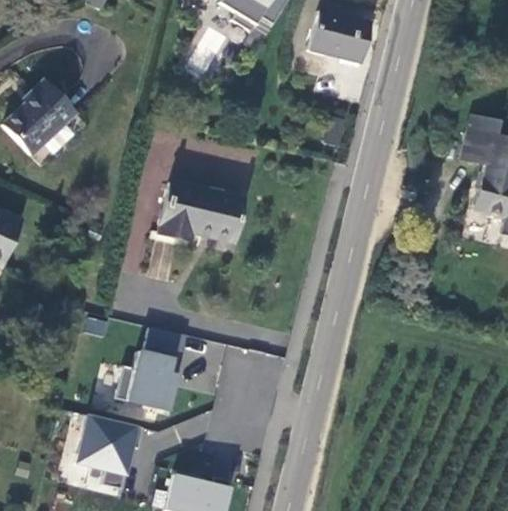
[(90,0),(89,3),(105,11),(109,0),(90,0)]
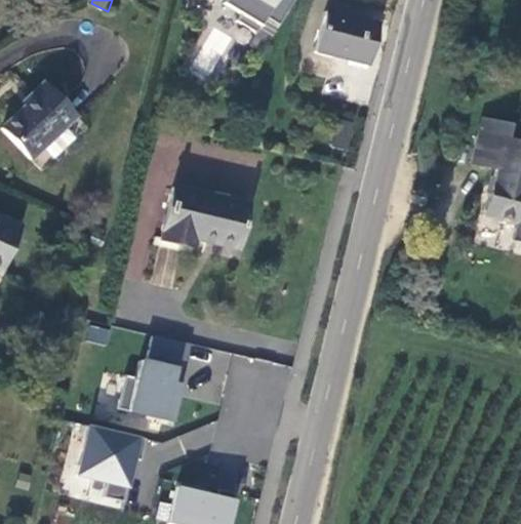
[(238,19),(257,31),(267,15),(276,0),(225,0),(224,2),(242,12),(238,19)]
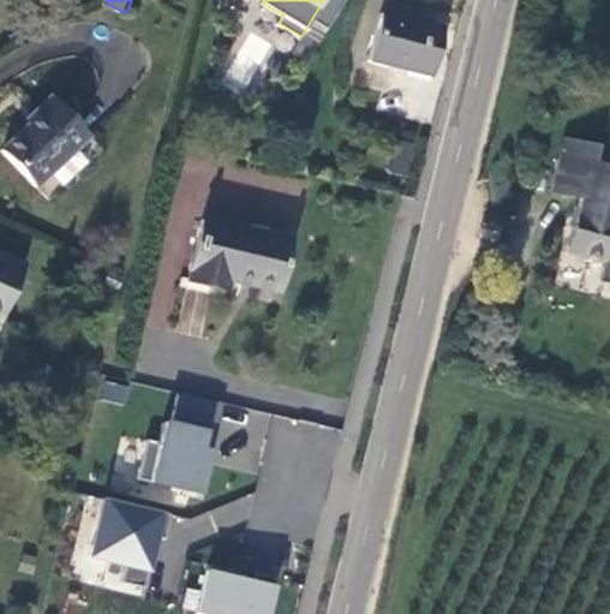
[(345,0),(323,0),(312,18),(329,28),(345,0)]
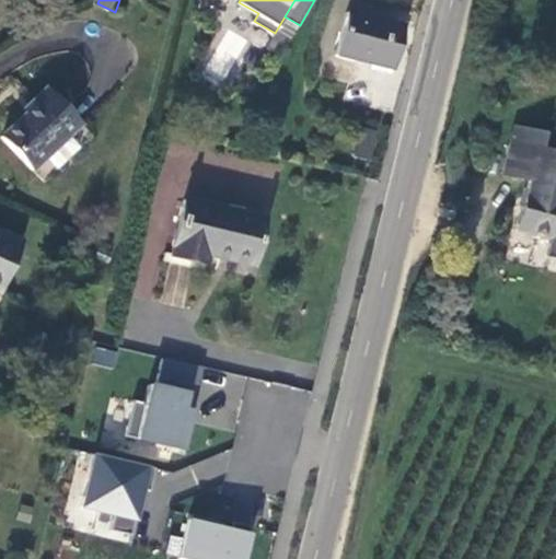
[(393,71),(406,27),(351,13),(339,57),(393,71)]
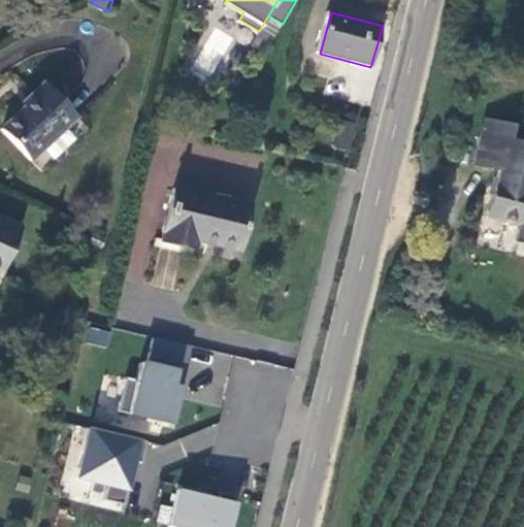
[(197,67),(218,77),(237,37),(218,27),(197,67)]
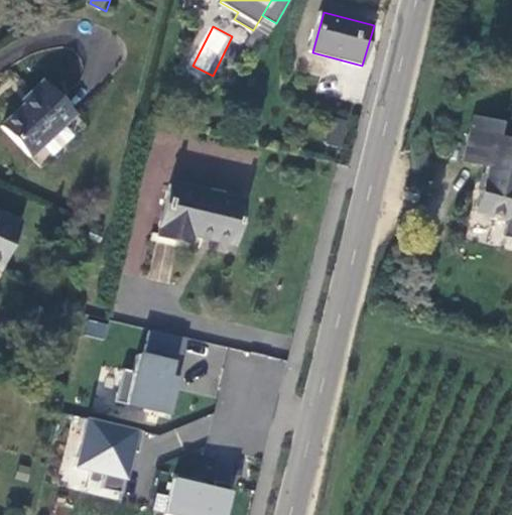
[(31,99),(0,127),(30,157),(75,117),(43,83),(28,96),(31,99)]
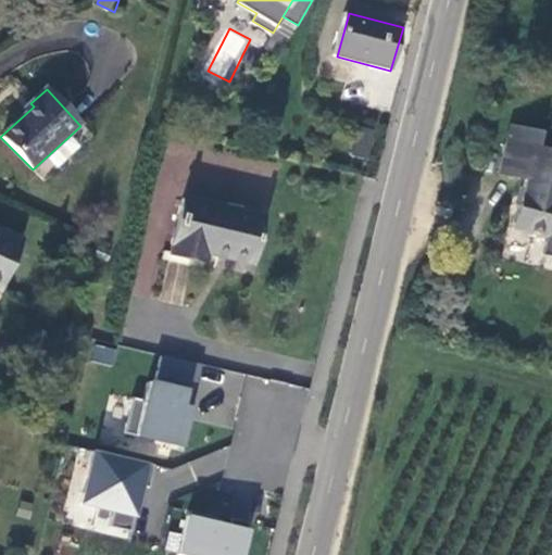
[(355,154),(373,159),(379,131),(362,127),(355,154)]
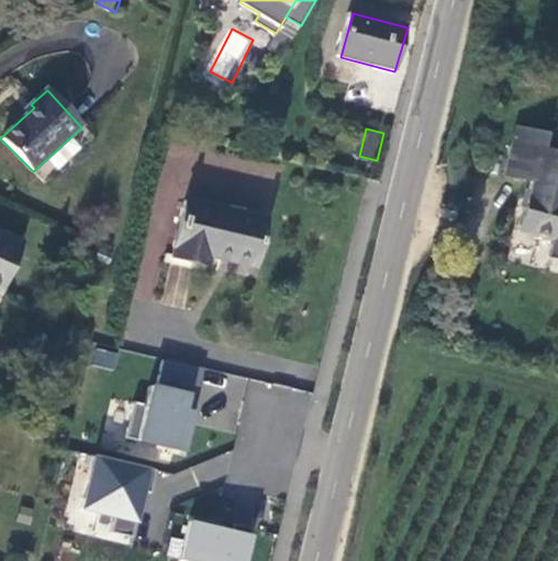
[(546,153),(550,136),(520,130),(509,178),(531,182),(521,231),(554,237),(549,258),(557,259),(557,189),(555,189),(557,178),(557,155),(546,153)]
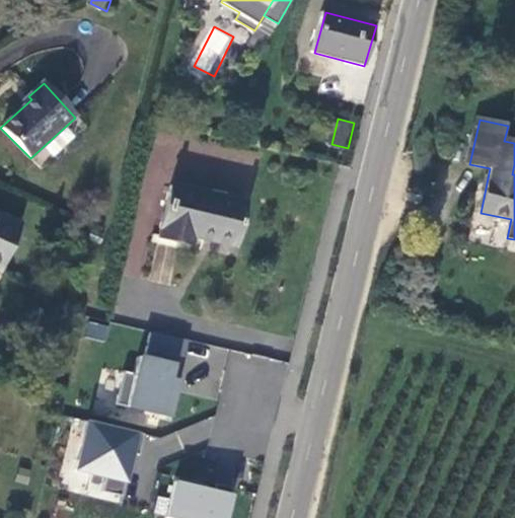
[(245,203),(175,183),(160,239),(191,247),(196,231),(234,242),(245,203)]
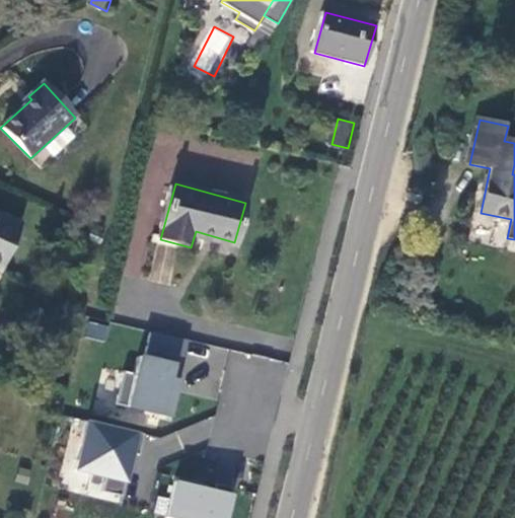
[(22,230),(0,219),(0,276),(1,277),(22,230)]
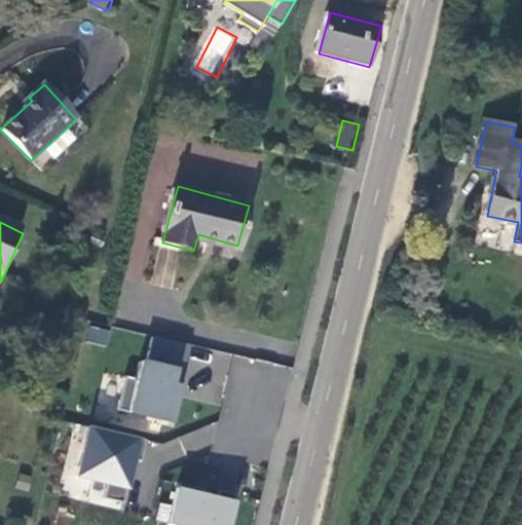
[(89,341),(110,345),(114,331),(92,327),(89,341)]
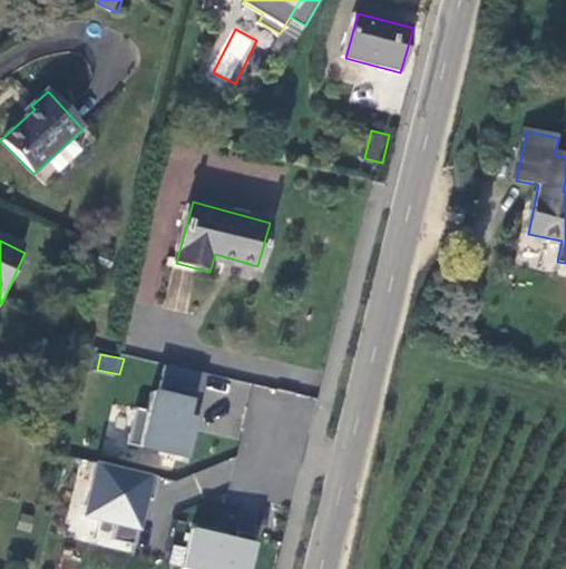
[(203,403),(211,372),(169,363),(163,392),(156,390),(152,409),(139,405),(130,442),(191,457),(199,418),(194,417),(197,401),(203,403)]
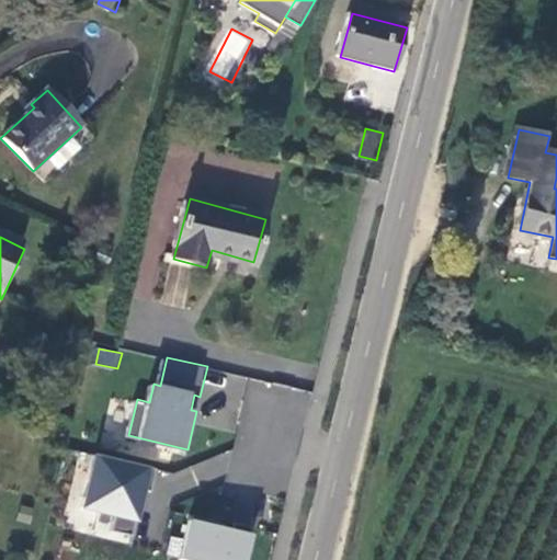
[(146,488),(155,490),(160,467),(98,453),(86,506),(117,514),(114,529),(135,535),(146,488)]
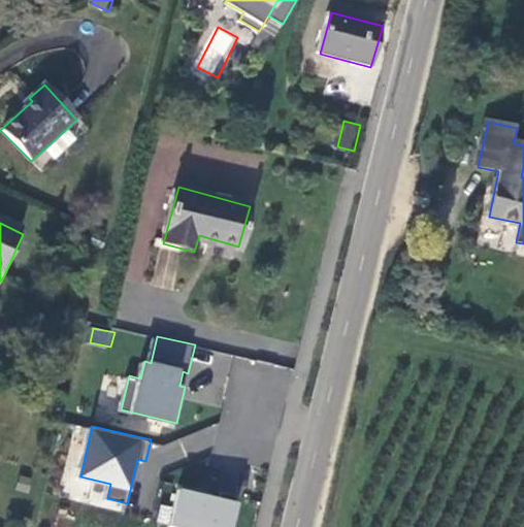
[(231,526),(240,494),(224,490),(222,497),(206,494),(207,490),(183,484),(172,525),(178,526),(231,526)]
